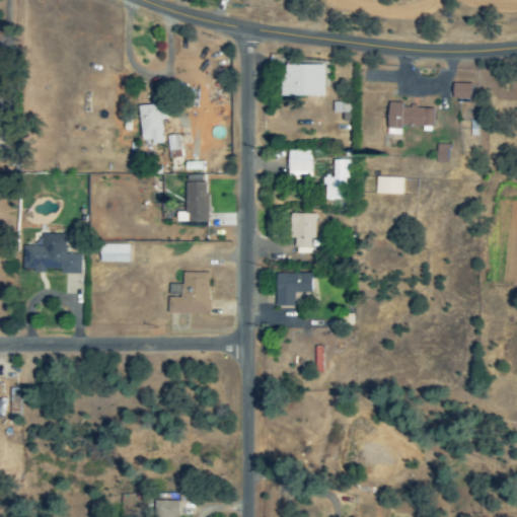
[(324,64),(285,63),(284,94),(296,95),(296,94),(324,94),(324,64)]
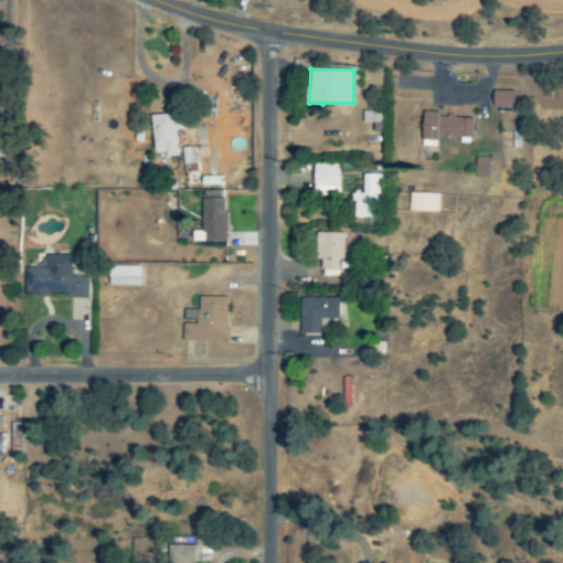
[(494,106),(514,106),(514,89),(495,89),(494,106)]
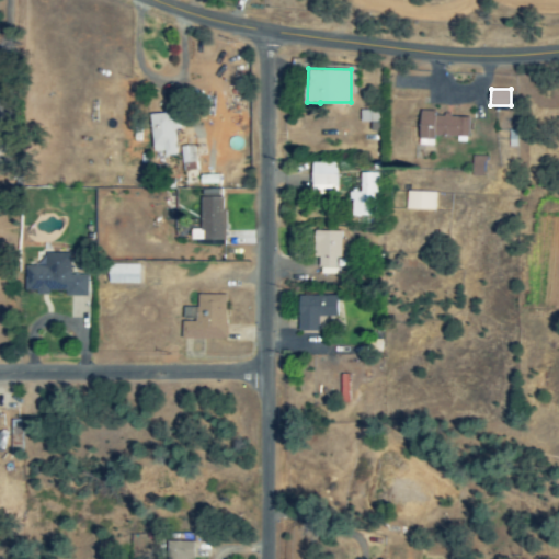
[(469,115),(435,113),(436,110),(421,109),(420,135),(468,137),(469,115)]
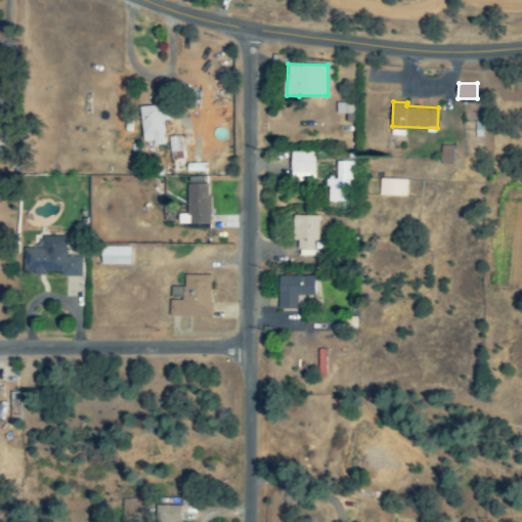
[(163,120),(169,120),(167,102),(140,105),(144,140),(154,139),(155,144),(165,143),(163,120)]
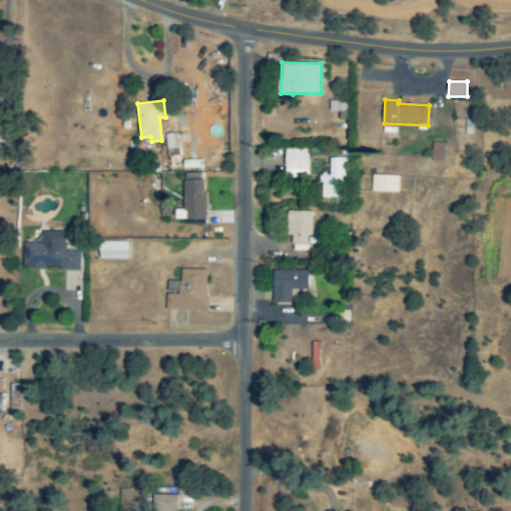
[(178,132),(166,132),(166,147),(178,146),(178,132)]
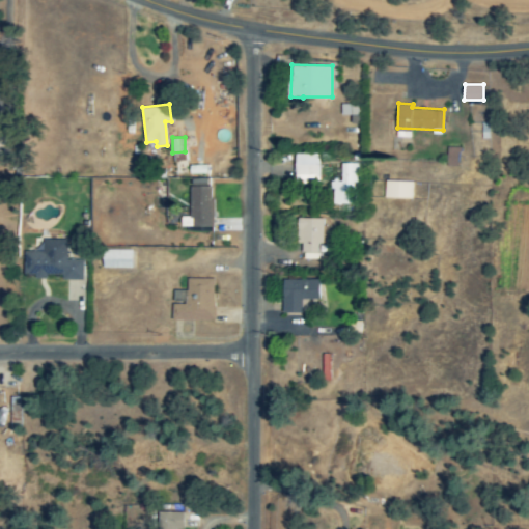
[(460,146),(447,146),(446,164),(460,165),(460,146)]
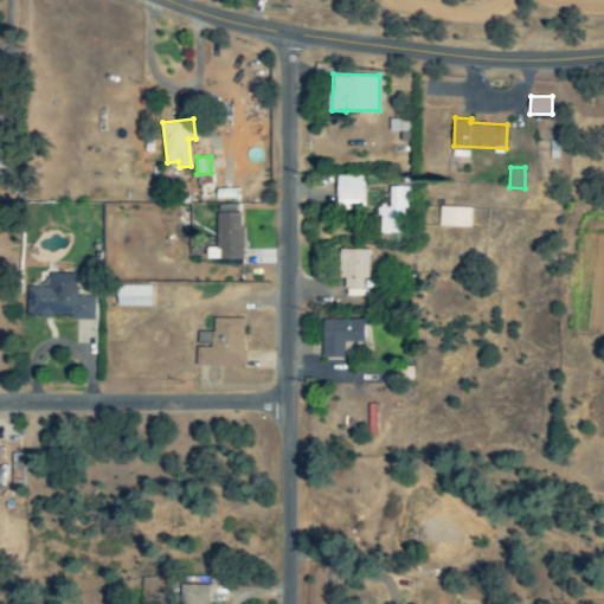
[(366,174),(338,175),(339,207),(366,207),(366,174)]
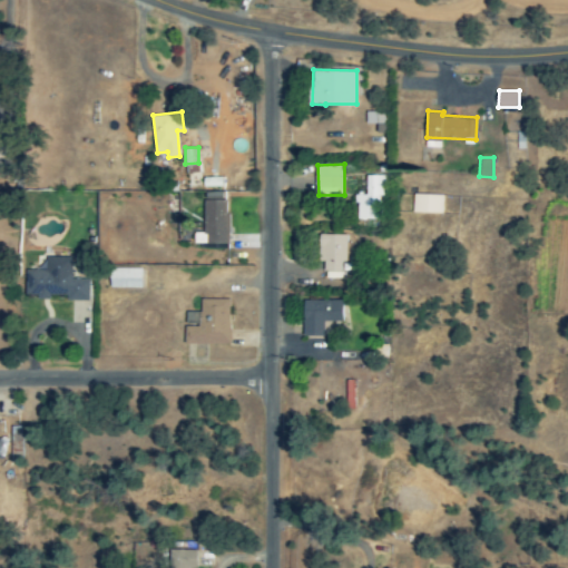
[(385,174),(366,174),(368,194),(359,194),(359,218),(381,218),(381,195),(387,195),(385,174)]
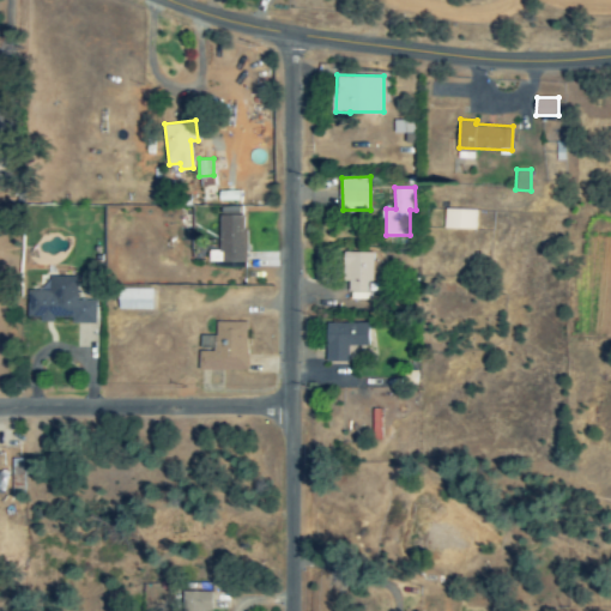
[(476,229),(477,209),(445,207),(445,228),(476,229)]
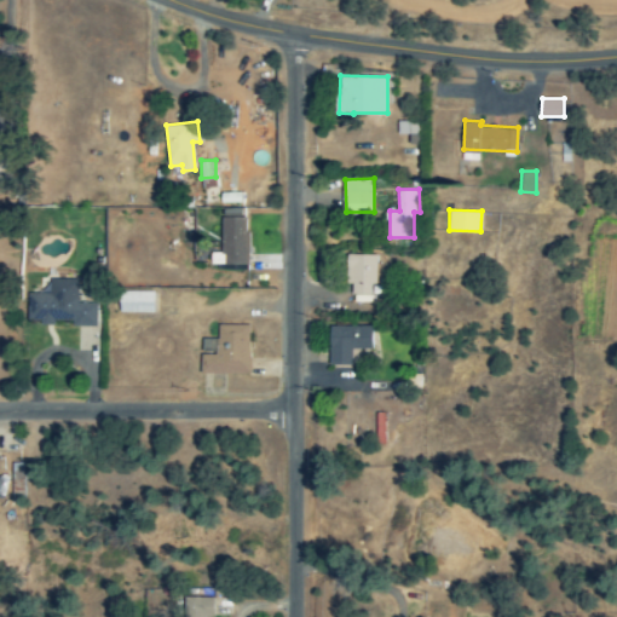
[(378,254),(351,253),(351,283),(353,283),(353,294),(375,294),(375,276),(384,277),(385,263),(378,263),(378,254)]
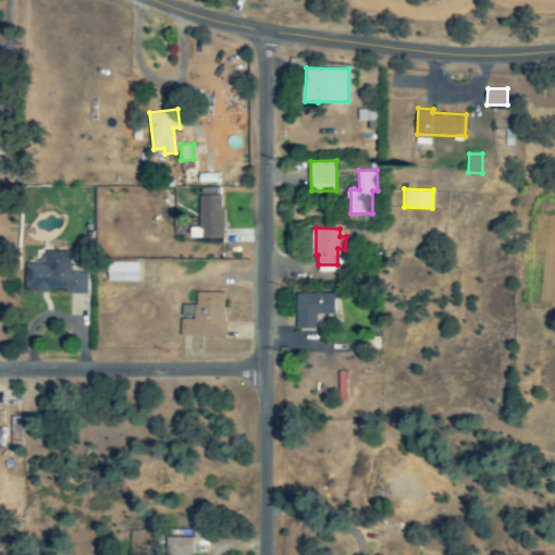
[(88,293),(88,272),(70,272),(70,250),(37,251),(37,262),(26,262),(26,287),(37,287),(37,291),(49,291),(49,287),(66,286),(66,293),(88,293)]
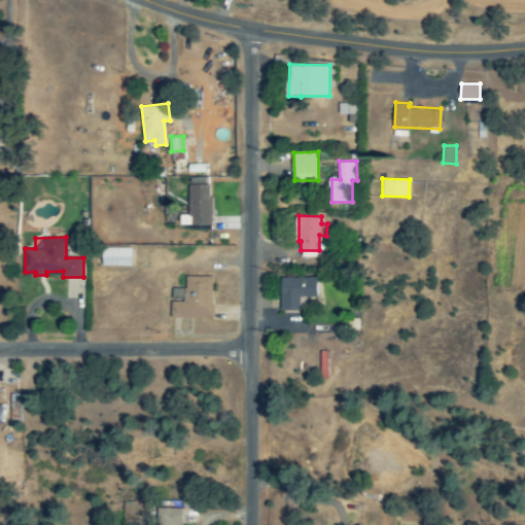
[(132,247),(103,247),(103,266),(132,266),(132,247)]
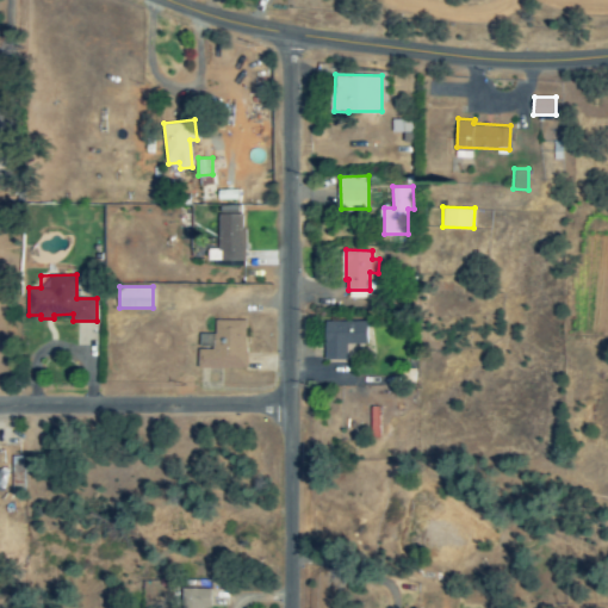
[(247,367),(247,320),(216,318),(216,341),(199,341),(199,367),(247,367)]
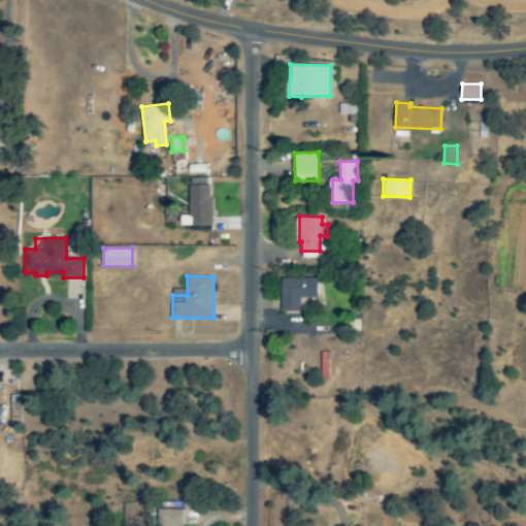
[(283,309),(302,310),(302,297),(318,297),(319,277),(283,276),(283,309)]
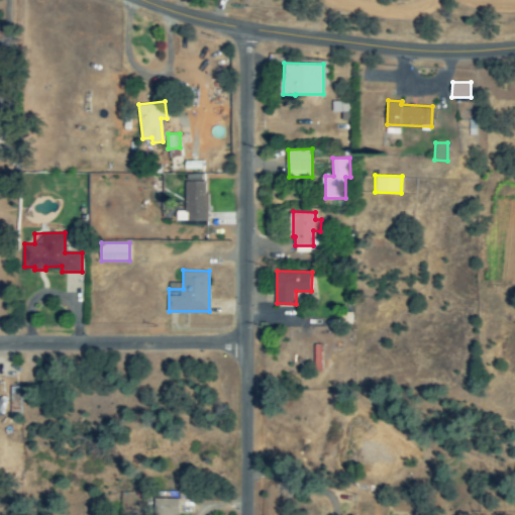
[(153,514),(172,514),(179,514),(179,497),(158,498),(158,514),(153,514)]
